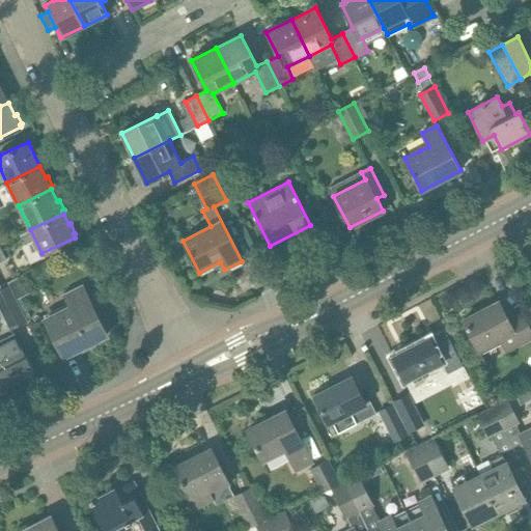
[(25,276),(9,283),(18,301),(33,294),(25,276)]
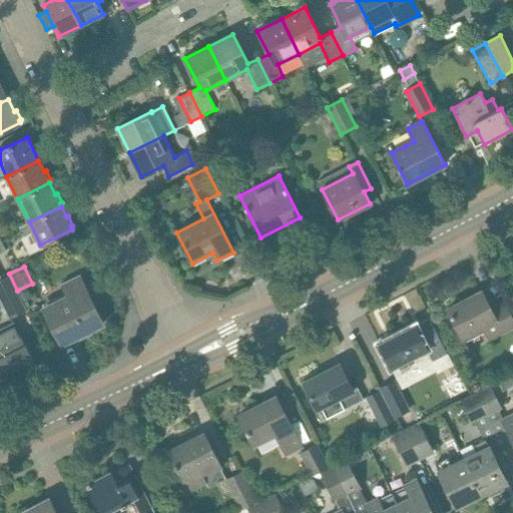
[(0,299),(10,319),(26,311),(8,277),(0,281),(0,299)]
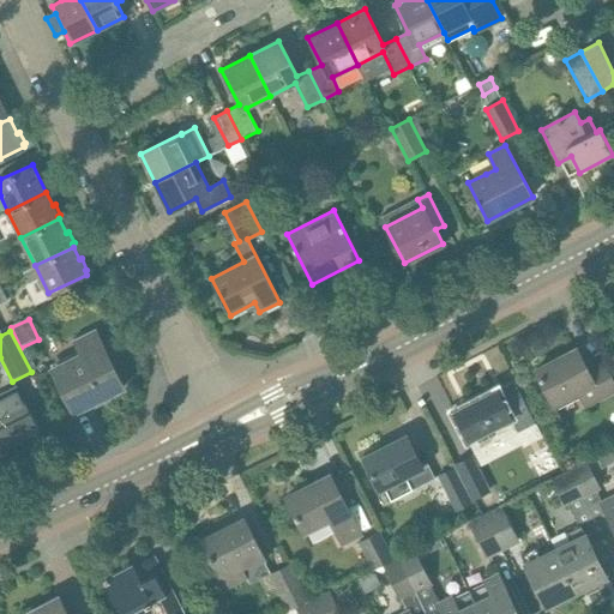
[(124,387),(109,361),(118,356),(108,338),(100,342),(95,332),(76,342),(82,354),(52,368),(74,413),(124,387)]
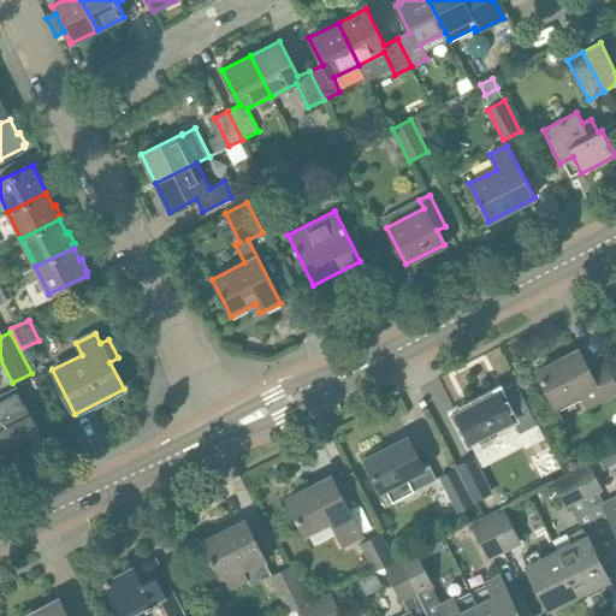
[(537,371),(555,407),(580,394),(586,407),(615,390),(615,384),(605,363),(590,372),(579,350),(537,371)]
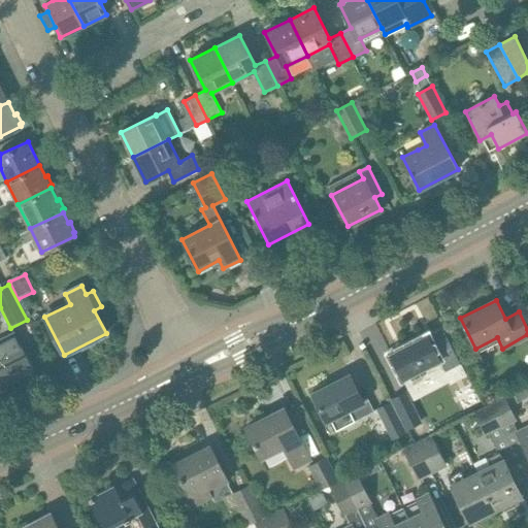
[(0,386),(33,369),(26,354),(25,355),(13,332),(0,338),(0,386)]
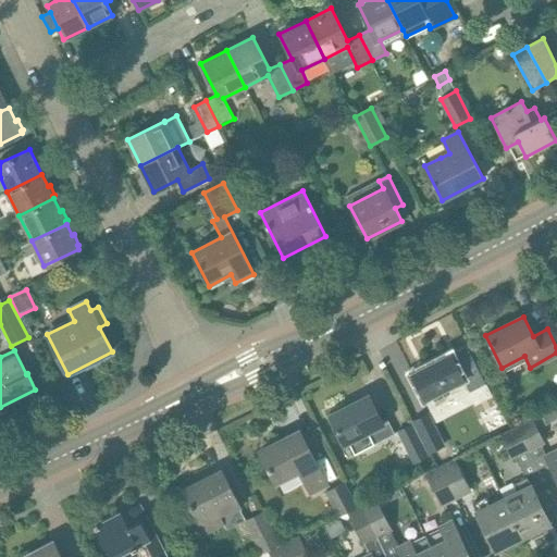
[(450,354),(411,373),(420,391),(421,393),(431,410),(468,391),(469,393),(485,385),(468,350),(453,358),(450,354)]
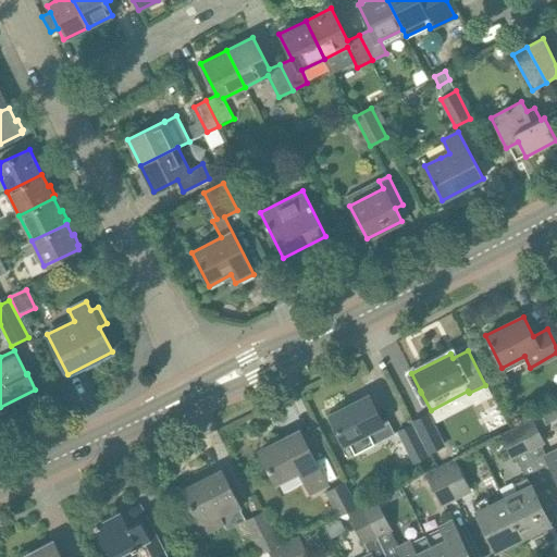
[(335,412),(330,415),(338,432),(335,434),(341,445),(344,443),(345,444),(349,442),(355,454),(374,445),(368,432),(384,424),(383,423),(369,395),(363,397),(347,407),(345,403),(333,408),(335,412)]
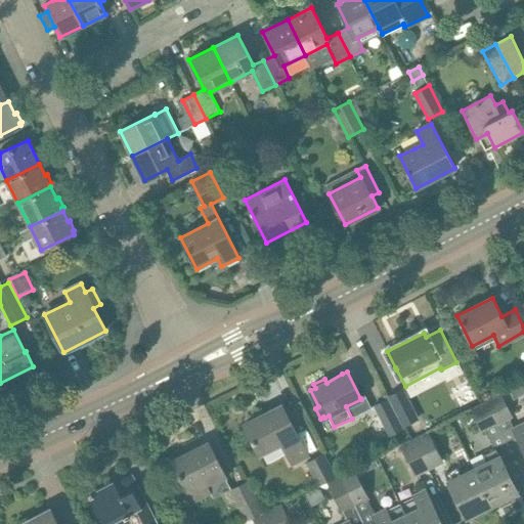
[(418,418),(403,389),(389,396),(403,425),(418,418)]
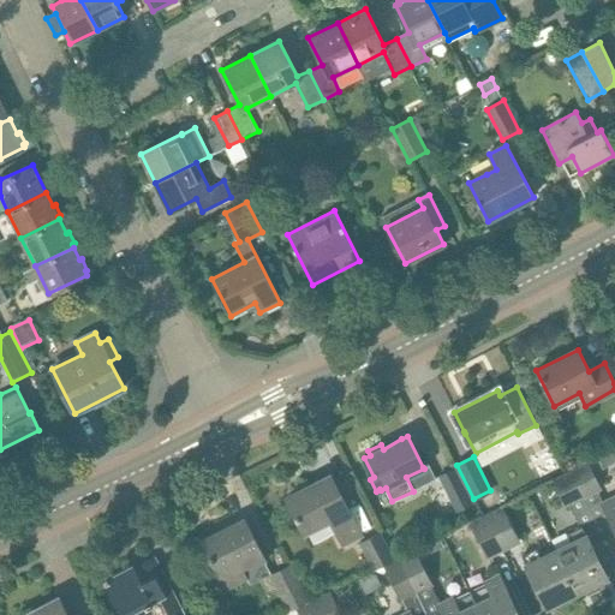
[(601,489),(587,464),(569,472),(581,497),(601,489)]
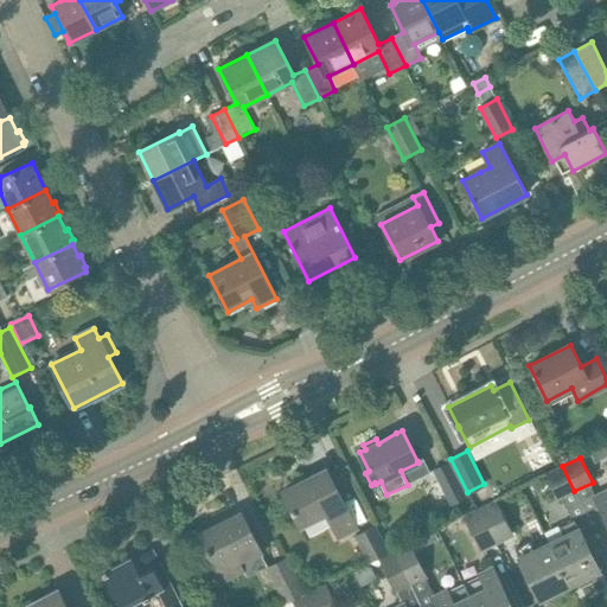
[(452,504),(466,496),(448,462),(434,470),(452,504)]
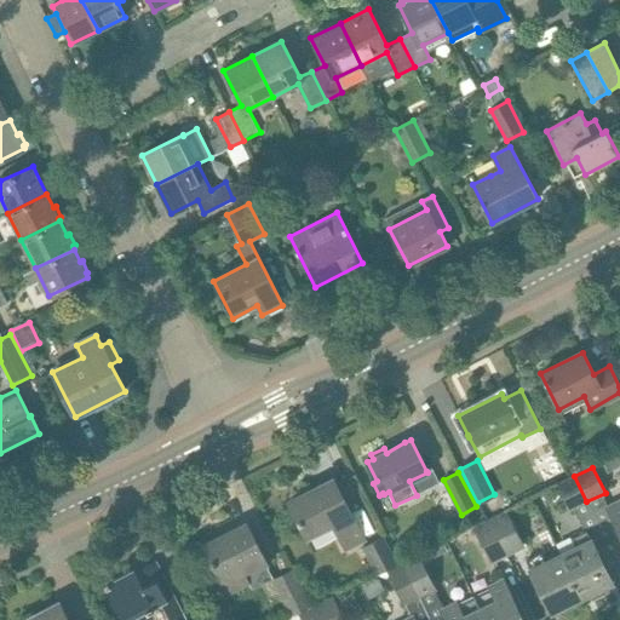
[(570,510),(586,501),(574,476),(558,484),(570,510)]
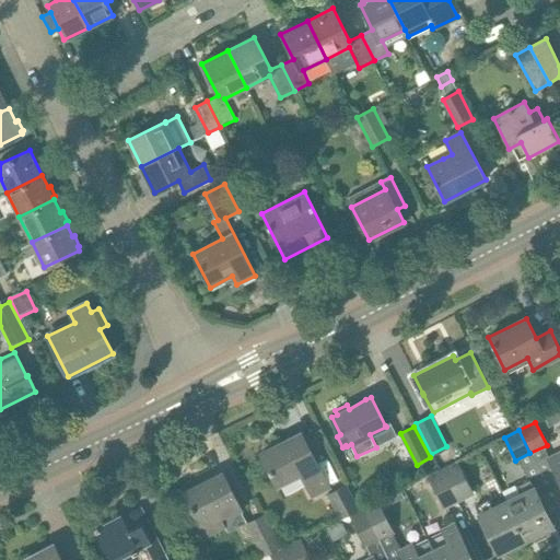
[(261,453),(278,486),(301,474),(313,496),(328,488),(301,433),(261,453)]
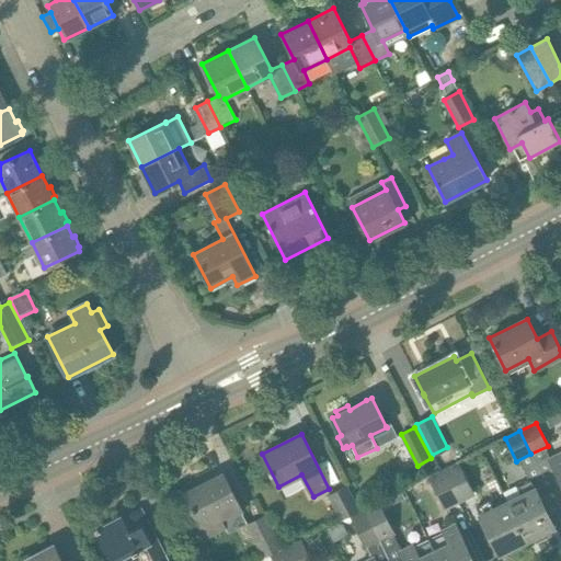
[(560,482),(560,453),(549,459),(560,482)]
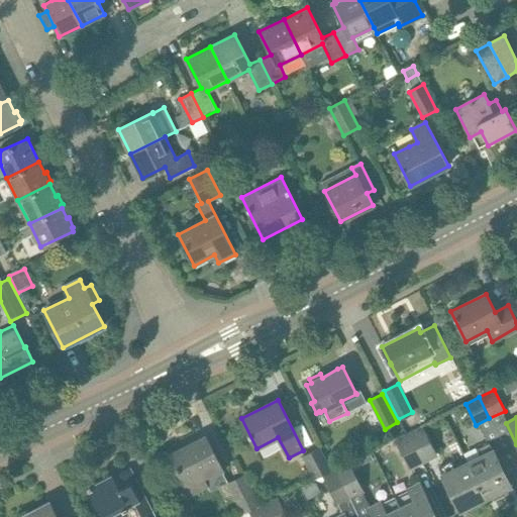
[(422,428),(408,434),(422,463),(435,456),(422,428)]
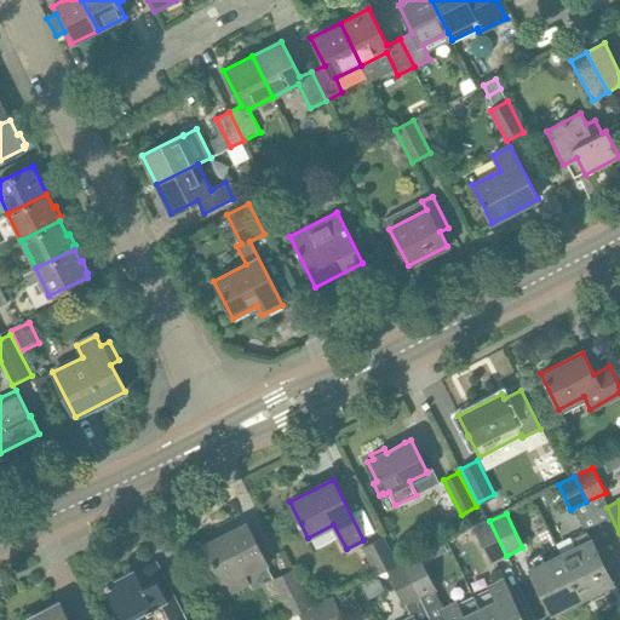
[(492,562),(506,556),(489,521),(475,528),(492,562)]
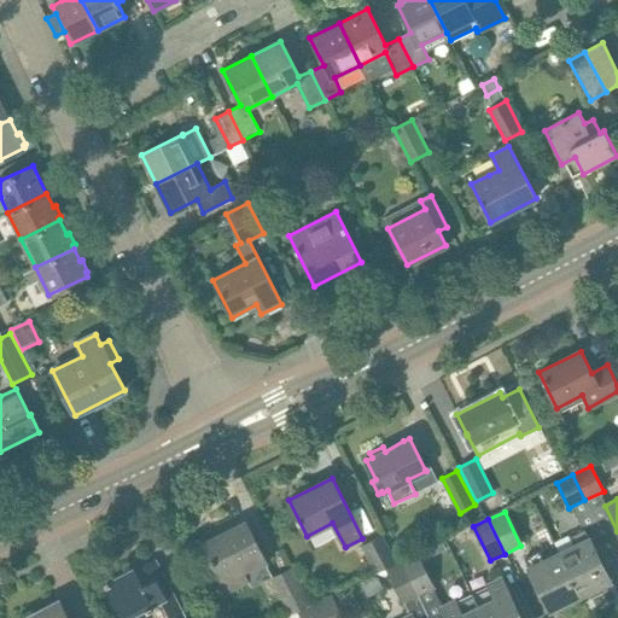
[(203,543),(225,586),(267,564),(246,522),(203,543)]
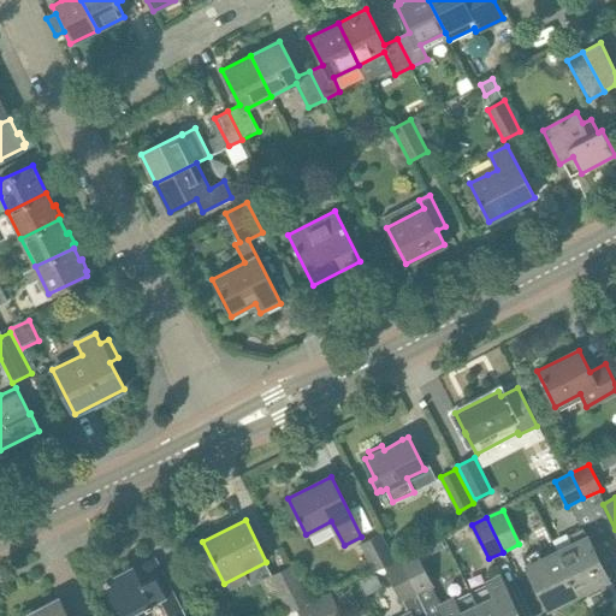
[(590,596),(602,590),(602,582),(609,580),(584,528),(568,537),(572,545),(557,552),(578,594),(584,592),(590,596)]
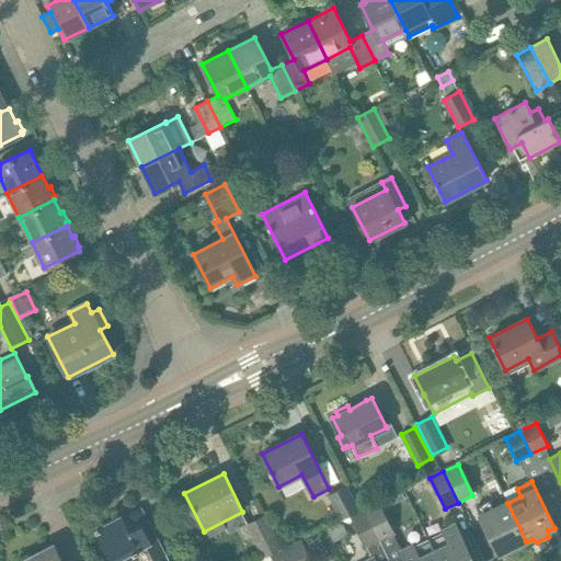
[(328,495),(341,521),(359,511),(346,485),(328,495)]
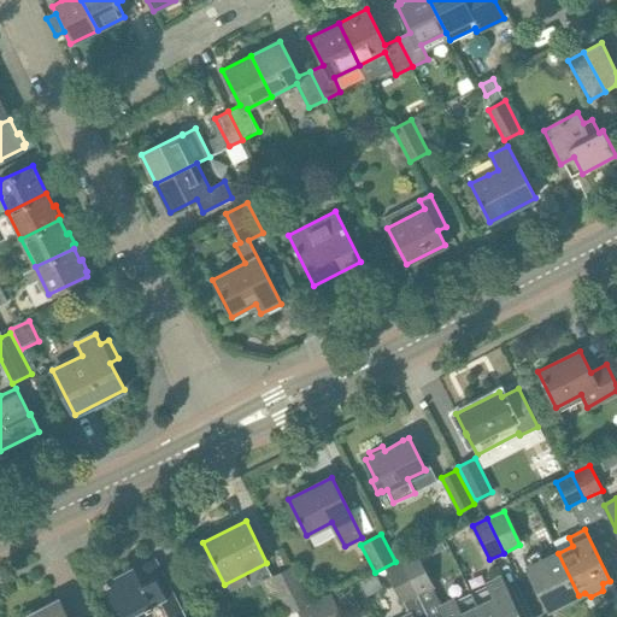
[(579,595),(558,553),(544,560),(539,551),(524,559),(548,610),(579,595)]
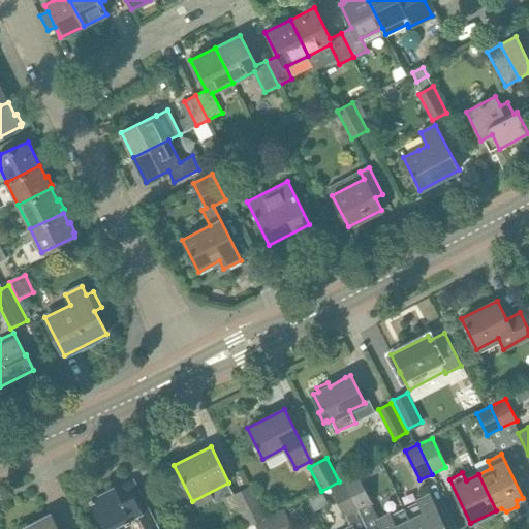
[(381,528),(413,528),(404,508),(390,516),(389,515),(379,519),(356,474),(344,480),(367,528),(373,528),(380,526),(381,528)]
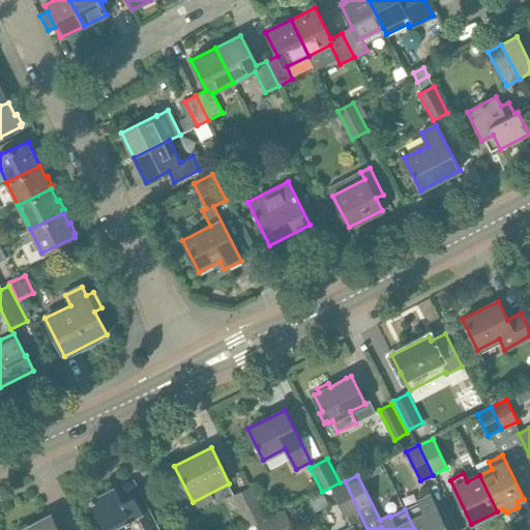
[(89,500),(102,526),(115,520),(118,526),(139,514),(146,529),(157,524),(134,479),(116,489),(114,487),(89,500)]
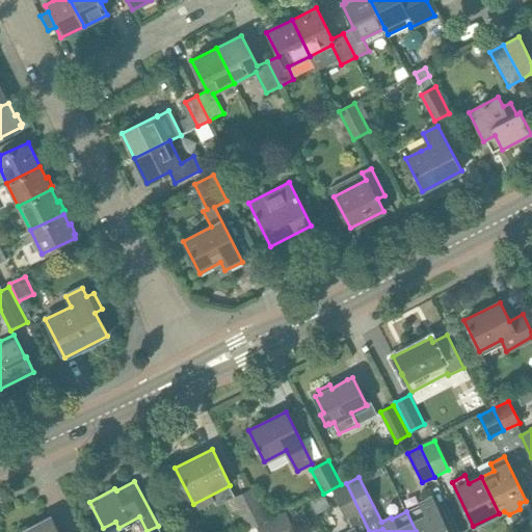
[(334,489),(352,529),(346,531),(369,531),(346,483),(334,489)]
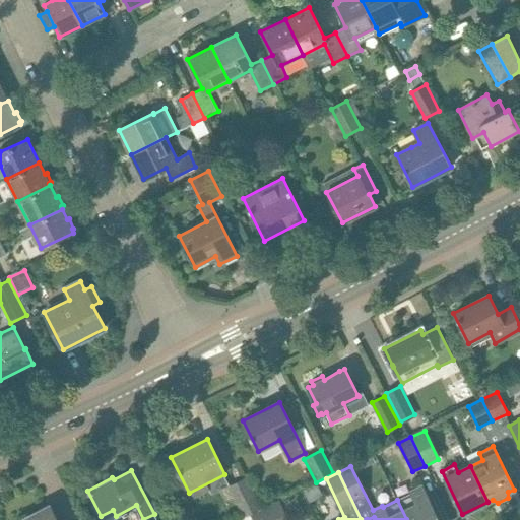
[(231,486),(246,516),(259,509),(245,479),(231,486)]
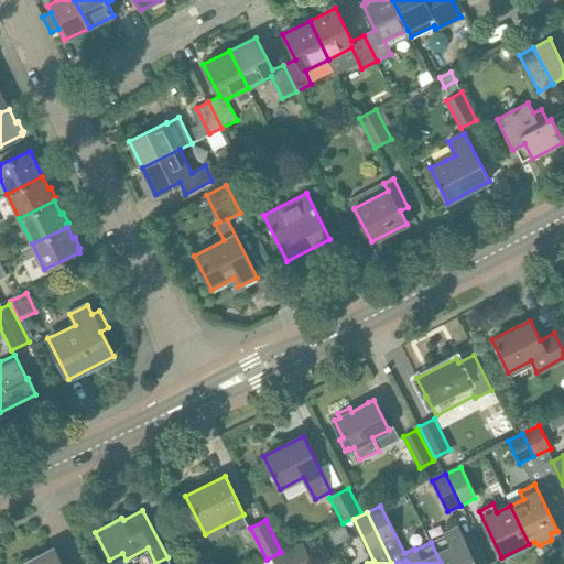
[(445,535),(431,542),(441,563),(476,563),(458,528),(445,534),(445,535)]
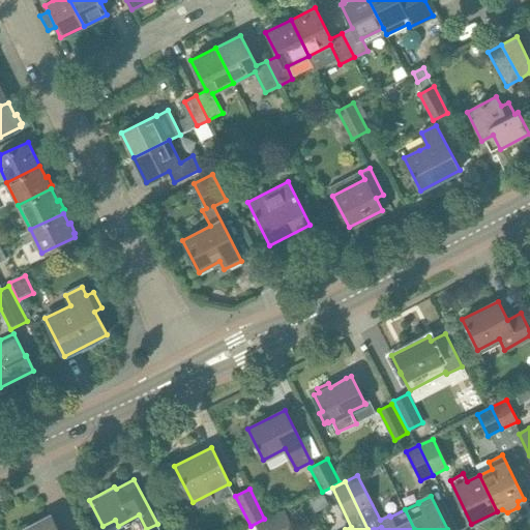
[(292,529),(284,511),(270,519),(275,529),(292,529)]
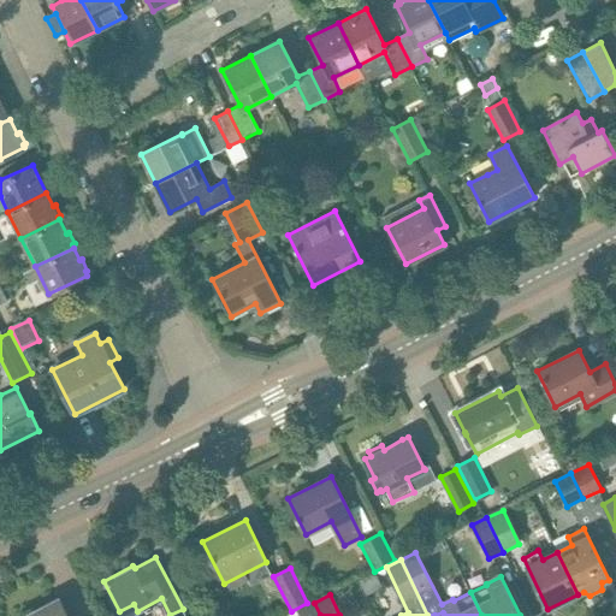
[(67,615),(59,598),(24,615),(67,615)]
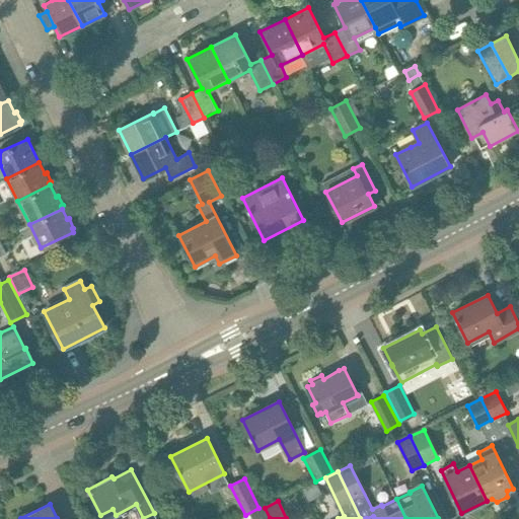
[(253,518),(270,518),(265,508),(251,514),(253,518)]
